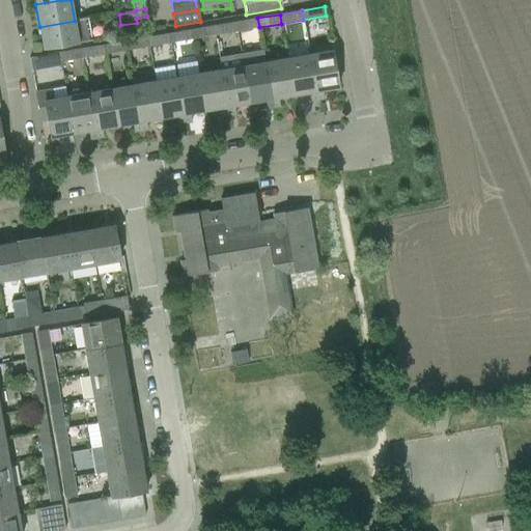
[(257,18),(235,22),(238,31),(259,27),(257,18)]
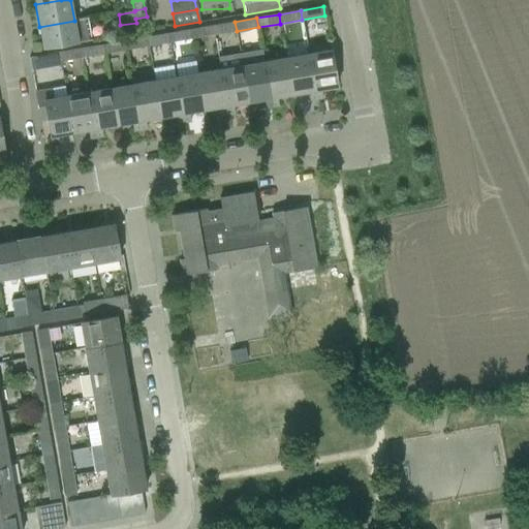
[(74,21),(39,27),(42,48),(42,49),(91,40),(88,19),(74,21)]
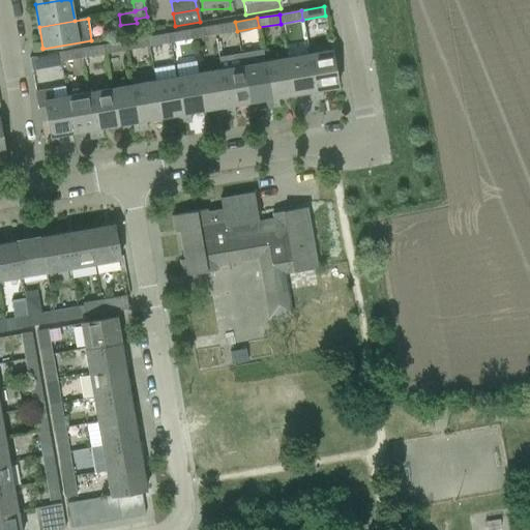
[(235,22),(213,26),(214,35),(237,31),(235,22)]
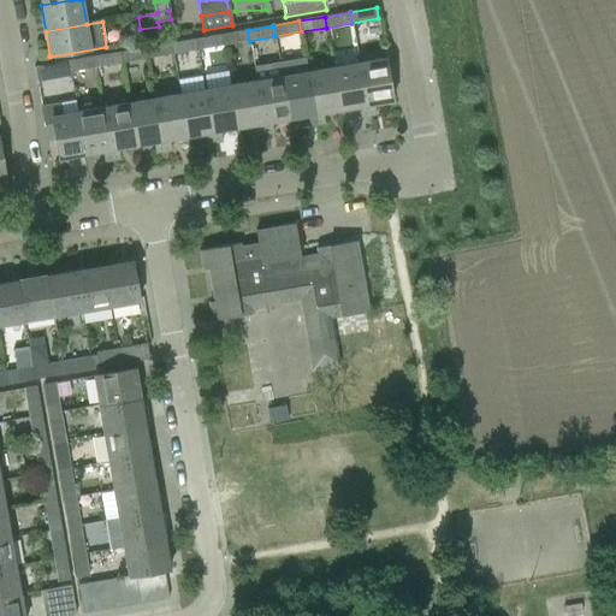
[(248,30),(221,35),(224,45),(249,41),(248,30)]
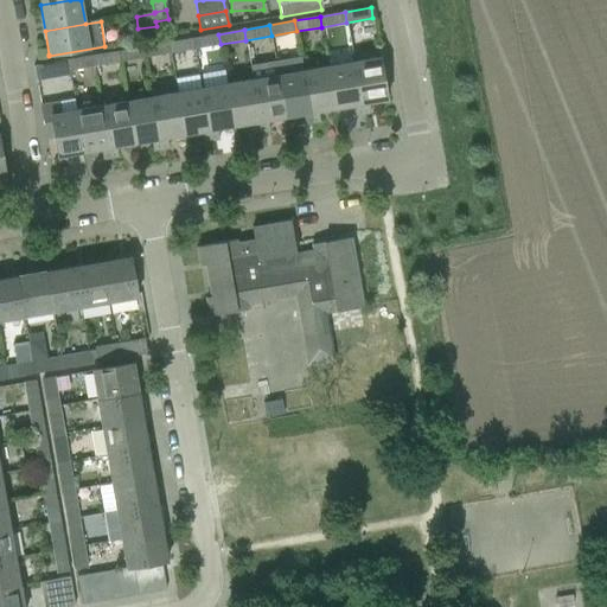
[(218,34),(193,38),(196,49),(221,44),(218,34)]
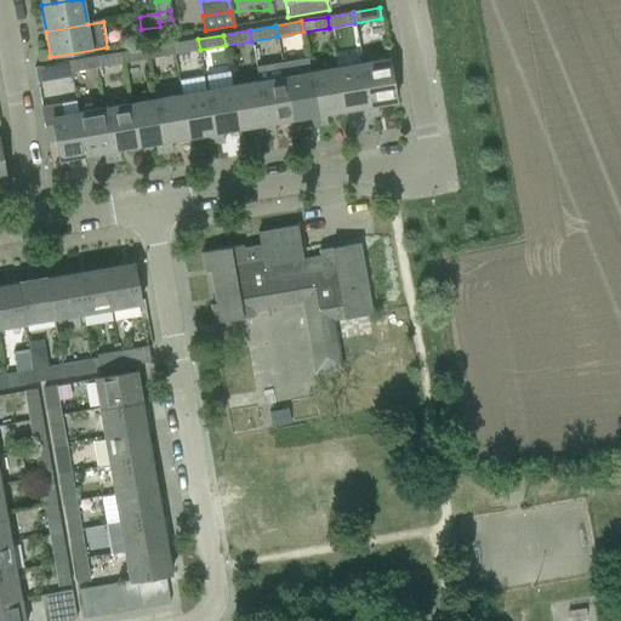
[(198,39),(172,44),(174,55),(200,50),(198,39)]
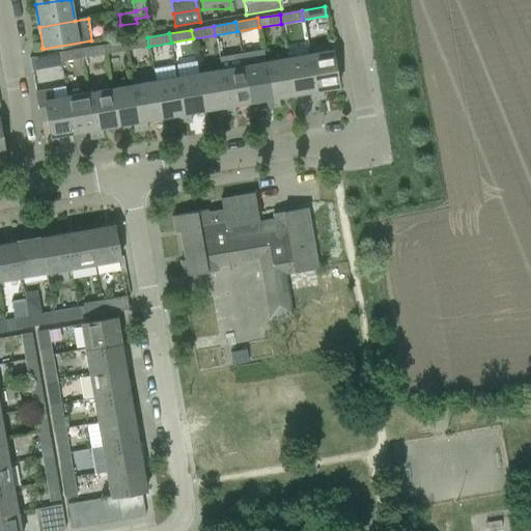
[(147,37),(126,42),(127,50),(148,47),(147,37)]
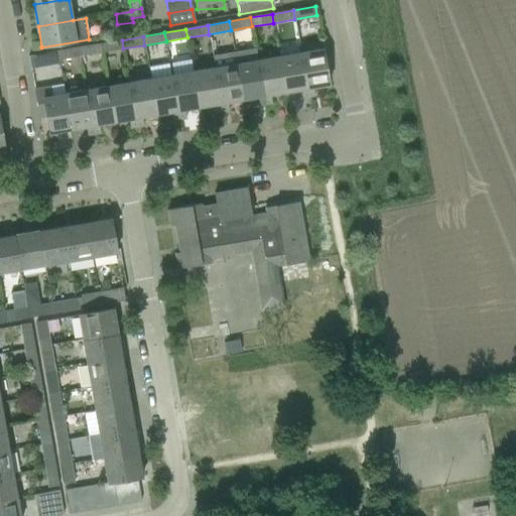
[(122,40),(100,43),(102,52),(123,48),(122,40)]
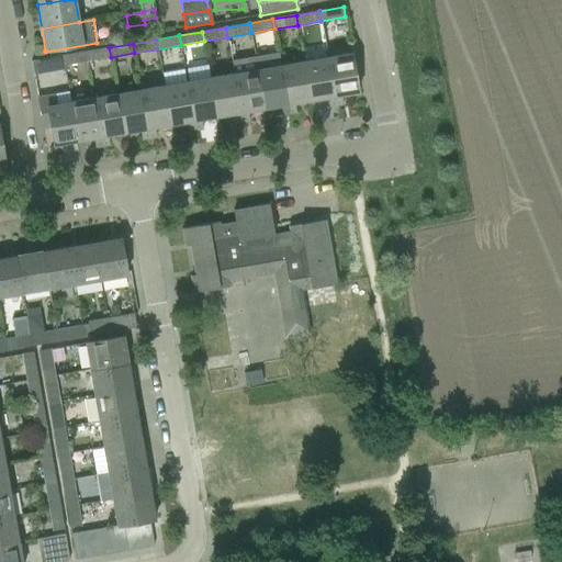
[(109,47),(86,52),(88,62),(111,57),(109,47)]
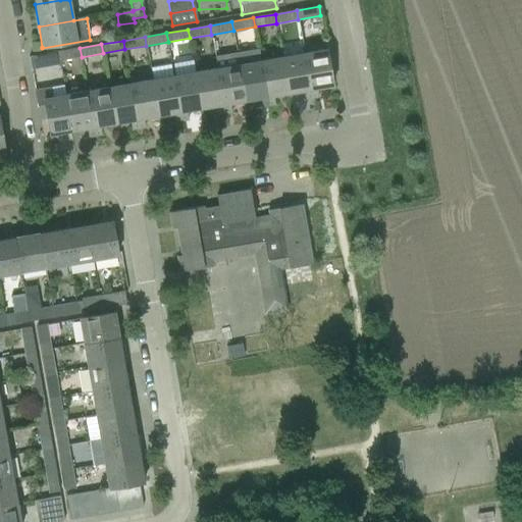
[(80,48),(58,52),(59,60),(82,57),(80,48)]
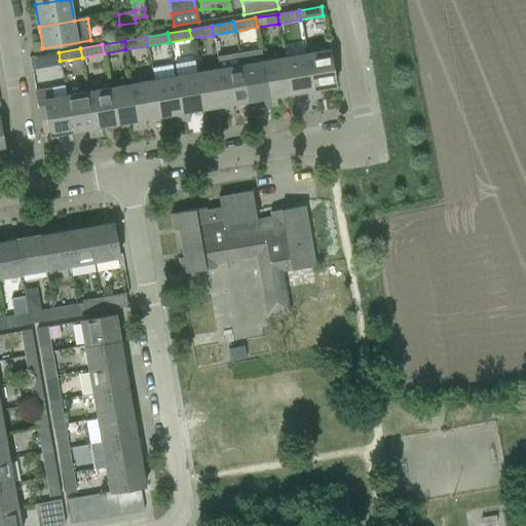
[(261,49),(238,52),(248,102),(262,99),(264,108),(270,107),(263,62),(261,49)]
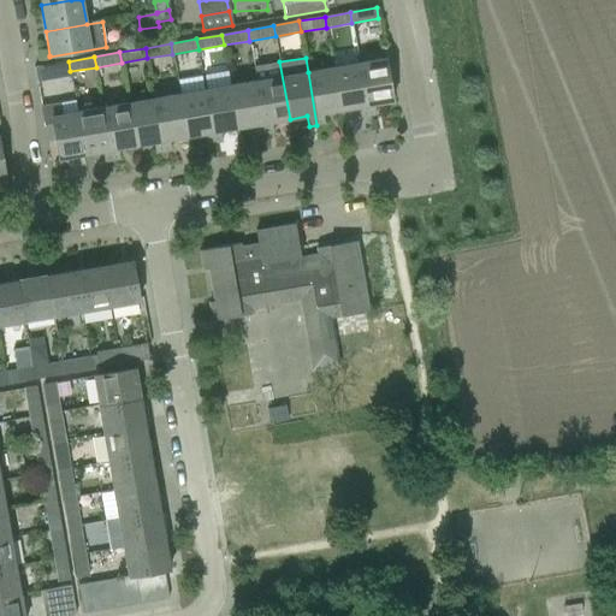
[(385,59),(359,63),(368,117),(375,114),(374,105),(392,101),(385,59)]
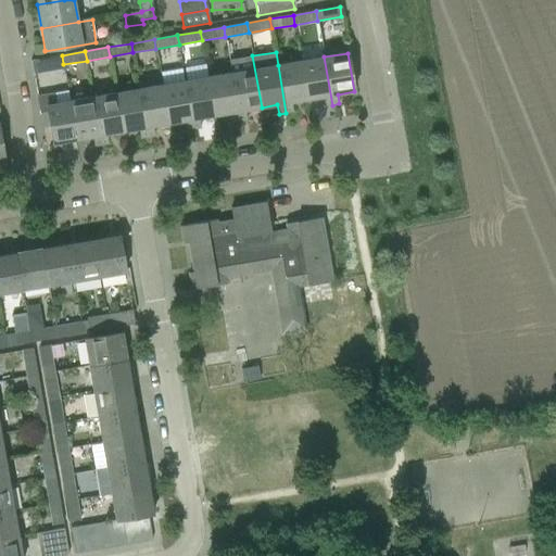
[(63,64),(62,55),(30,61),(33,74),(63,68),(63,65),(63,64)]
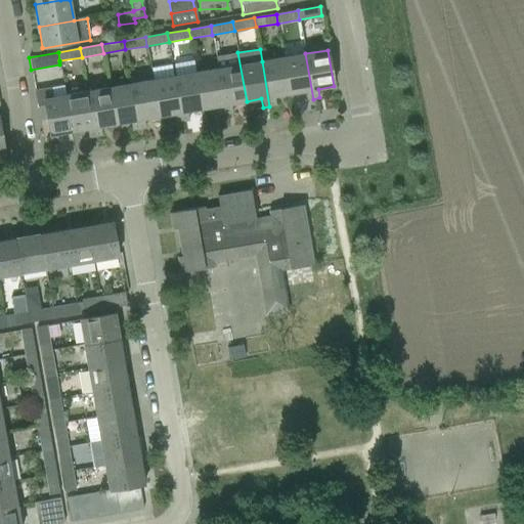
[(216,56),(218,69),(226,114),(232,113),(231,103),(247,101),(237,52),(216,56)]
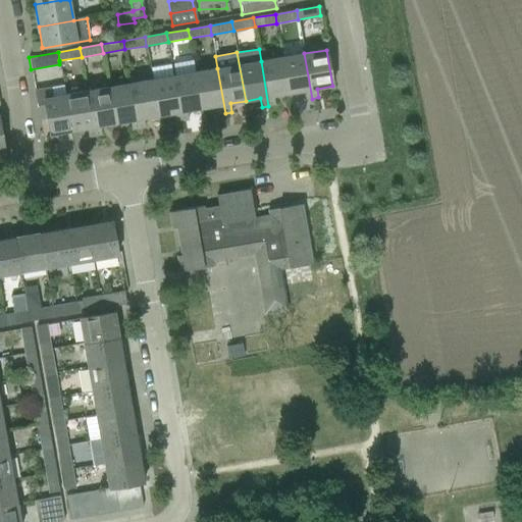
[(304,53),(282,57),(289,93),(304,91),(305,100),(312,99),(304,53)]
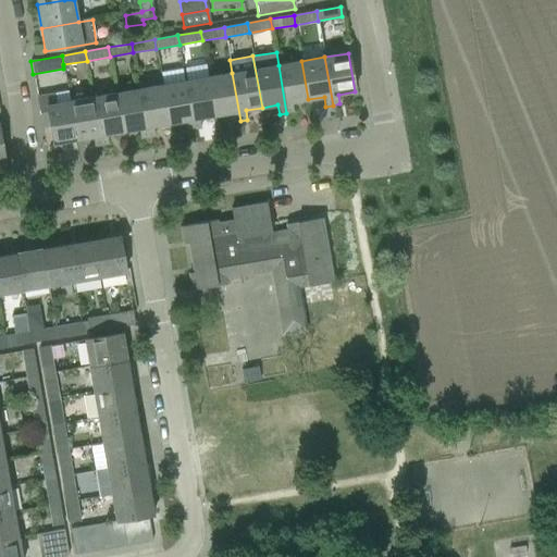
[(301,61),(279,65),(286,113),(294,112),(292,102),(308,99),(301,61)]
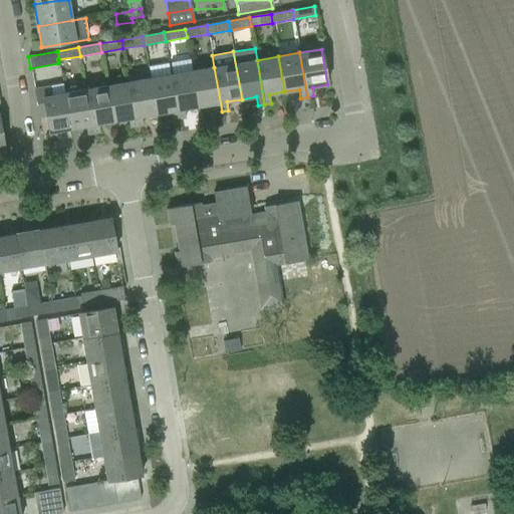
[(214,67),(193,71),(199,106),(214,104),(215,112),(222,111),(214,67)]
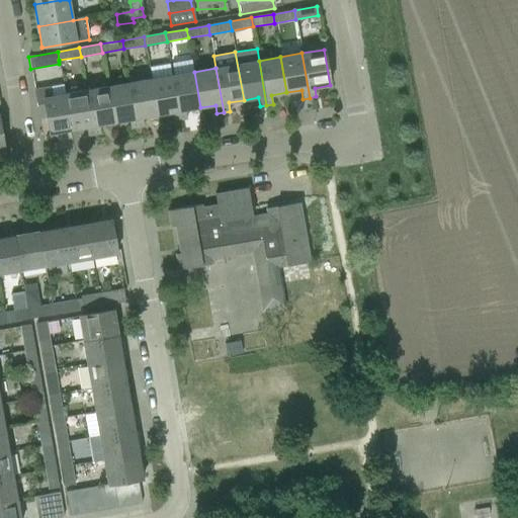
[(194,72),(172,76),(180,120),(187,118),(185,110),(200,107),(194,72)]
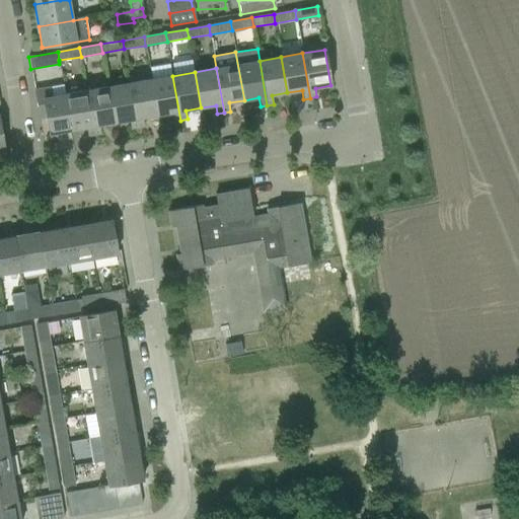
[(172,76),(151,79),(157,116),(172,113),(174,122),(180,121),(172,76)]
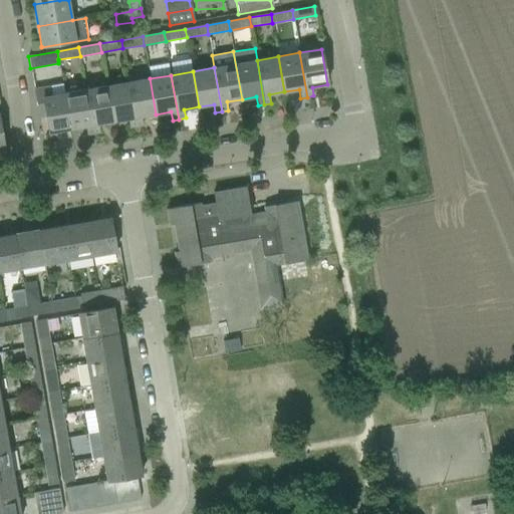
[(150,78),(129,82),(137,126),(143,125),(141,116),(156,114),(150,78)]
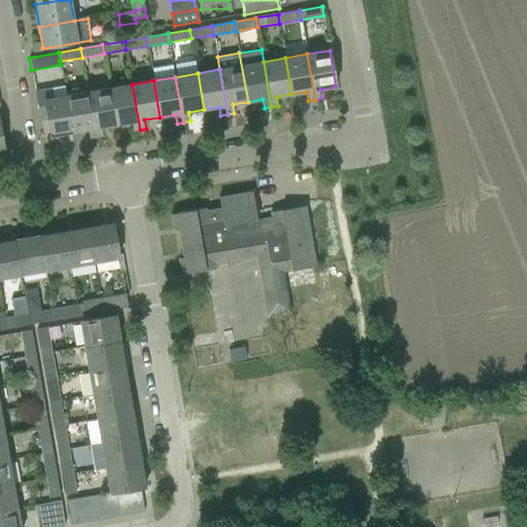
[(132,84),(110,89),(116,125),(132,121),(133,131),(140,130),(132,84)]
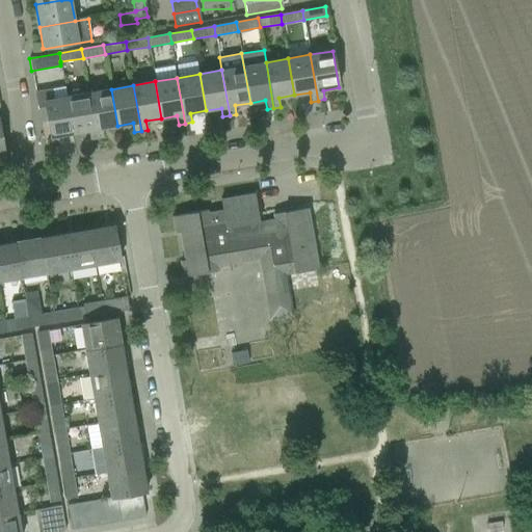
[(44,90),(35,92),(41,122),(47,121),(52,147),(59,145),(58,136),(73,133),(67,97),(64,87),(44,90)]
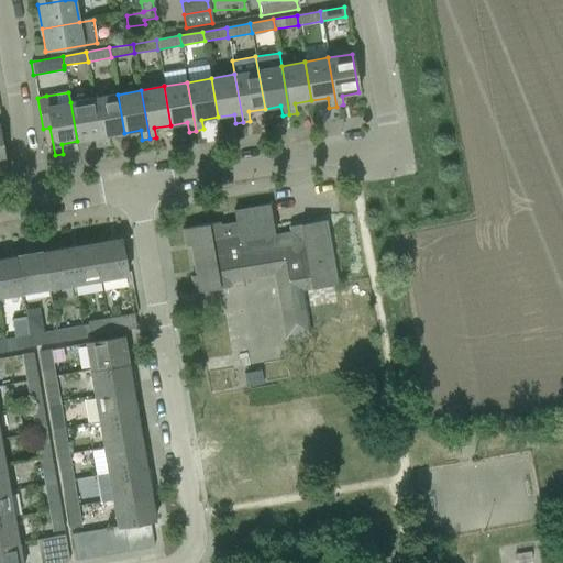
[(118,95),(94,98),(102,146),(109,145),(108,136),(124,133),(118,95)]
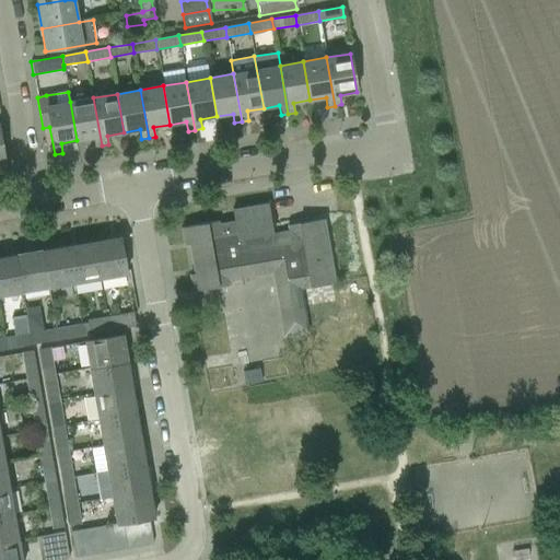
[(93,97),(70,102),(77,140),(93,138),(95,147),(102,146),(93,97)]
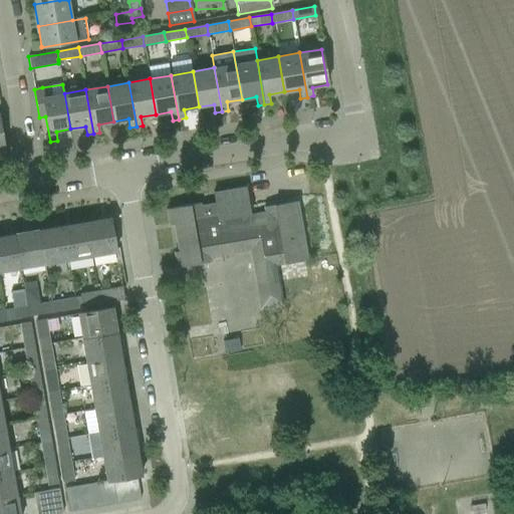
[(250,250),(251,255),(255,254),(256,262),(252,263),(260,309),(282,305),(276,265),(308,259),(298,201),(264,207),(265,211),(250,214),(246,186),(213,192),(215,203),(201,205),(200,203),(166,209),(167,210),(170,225),(174,224),(179,251),(174,252),(177,268),(211,262),(210,257),(250,250)]
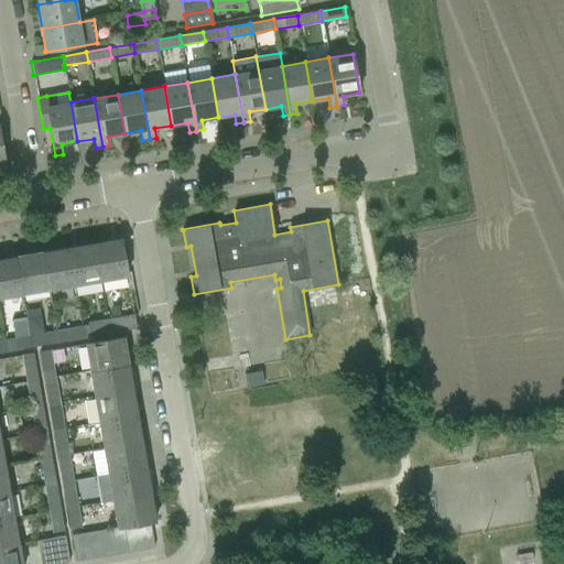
[(120,238),(95,242),(101,280),(127,275),(120,238)]
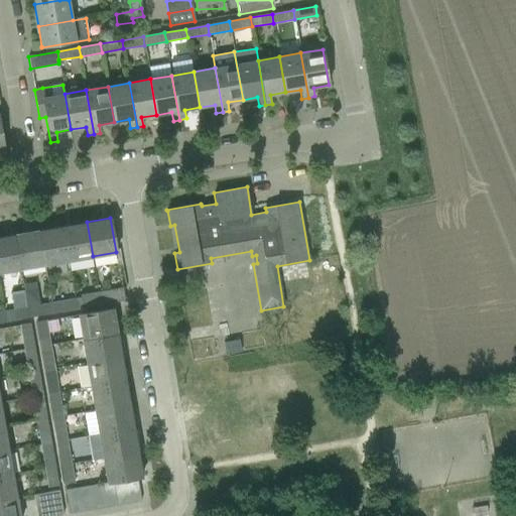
[(87,222),(63,226),(70,261),(93,256),(87,222)]
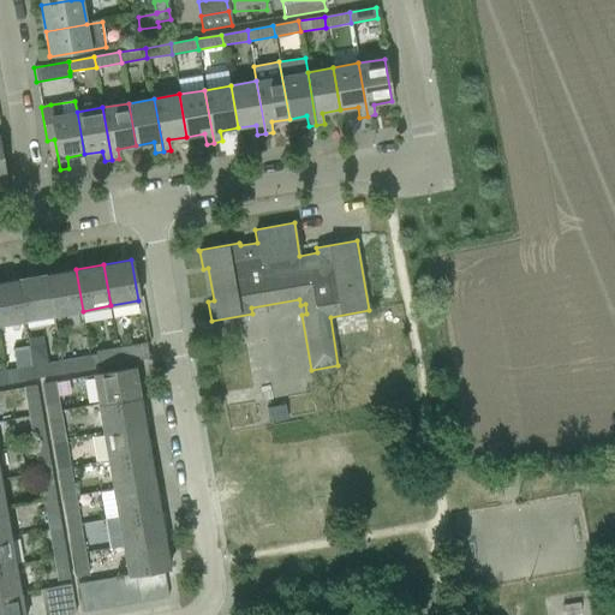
[(76,269),(47,274),(54,316),(83,311),(76,269)]
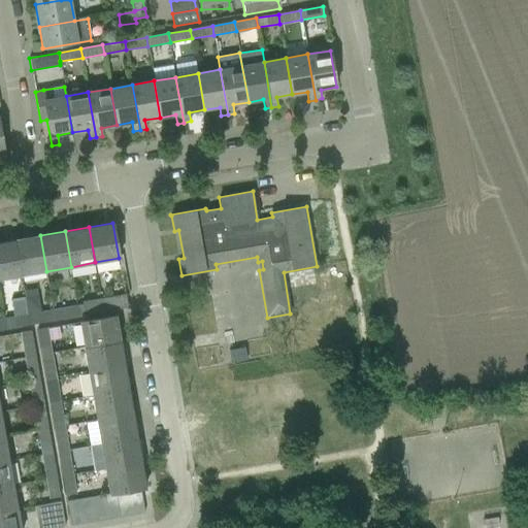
[(40,235),(15,240),(22,275),(46,271),(40,235)]
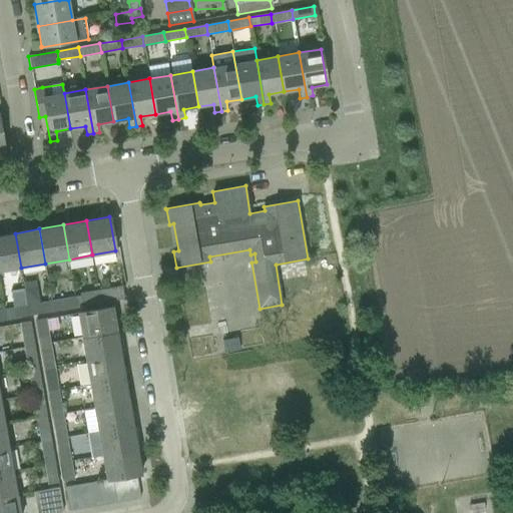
[(15,233),(0,235),(0,271),(21,268),(15,233)]
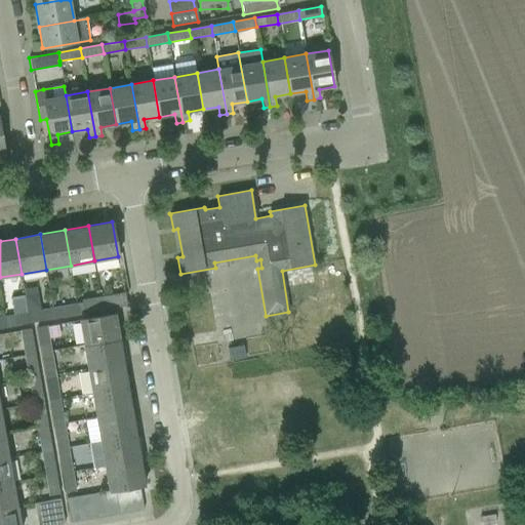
[(124,293),(101,297),(103,310),(126,307),(124,293)]
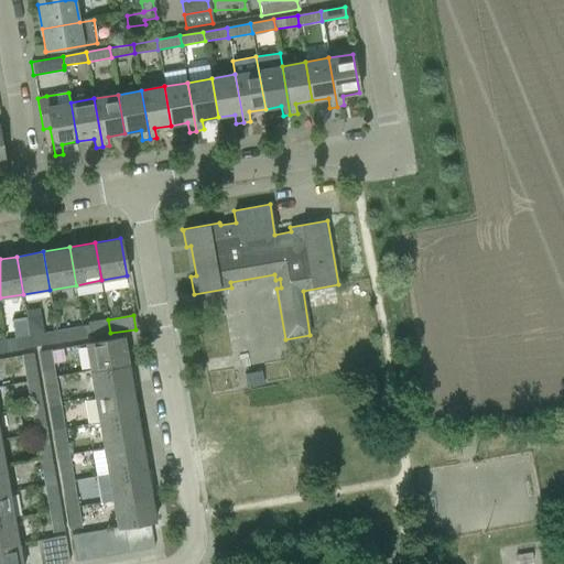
[(110,333),(108,320),(87,323),(89,337),(110,333)]
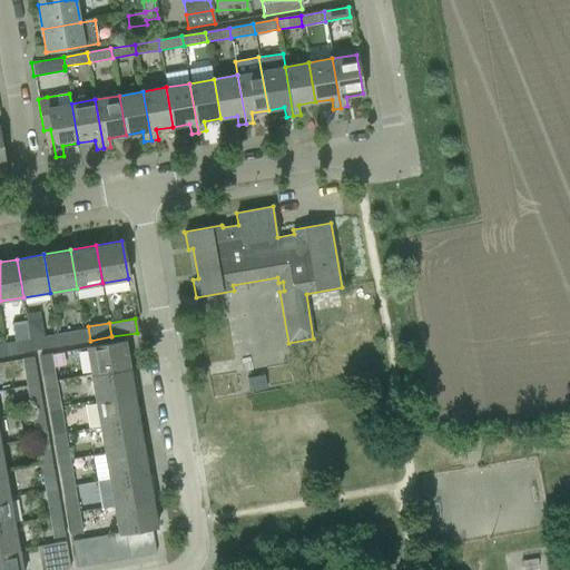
[(84,330),(62,333),(64,345),(86,341),(84,330)]
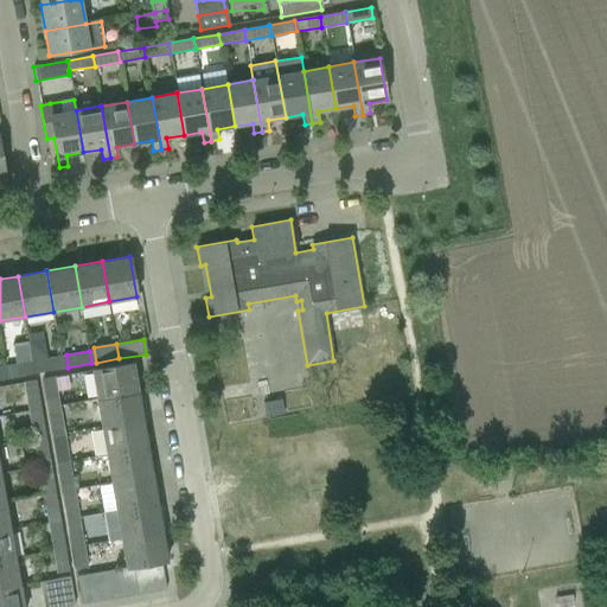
[(55,357),(33,360),(34,374),(57,369),(55,357)]
